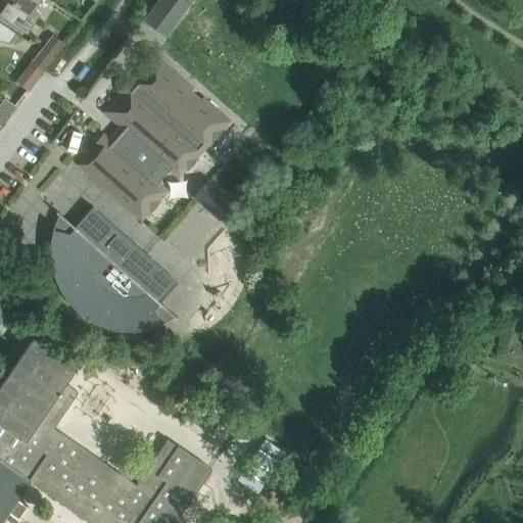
[(34,5),(37,0),(8,0),(0,12),(0,15),(27,34),(40,14),(34,5)]
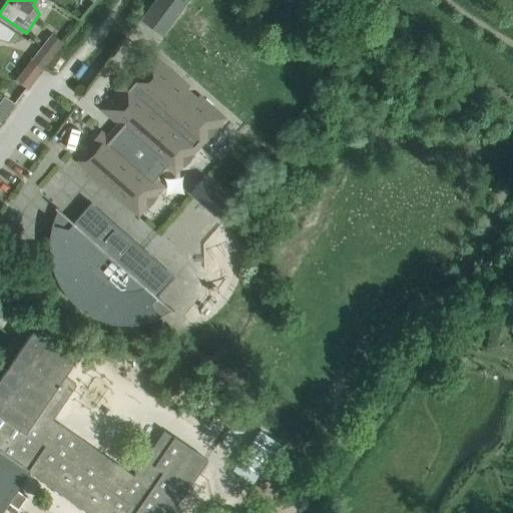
[(154,0),(141,18),(162,34),(186,0),(154,0)]
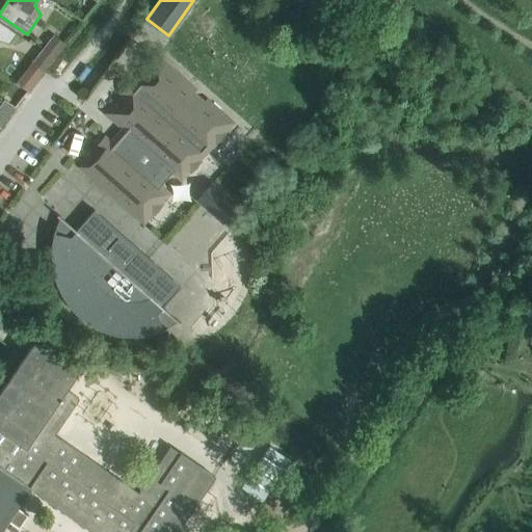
[(0,41),(9,43),(16,33),(0,22),(0,41)]
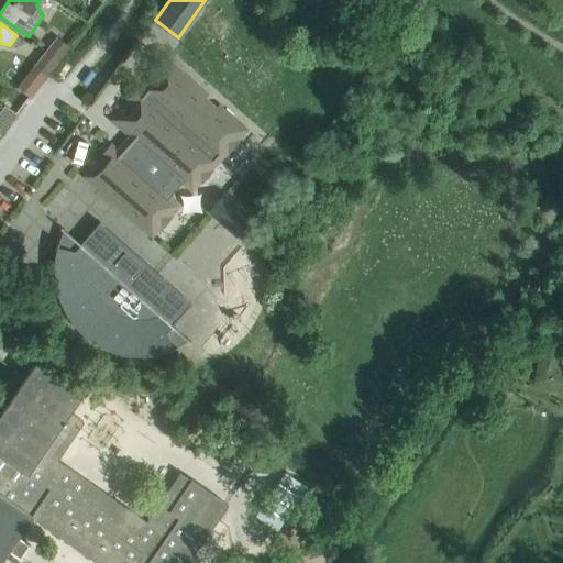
[(56,37),(33,66),(45,75),(68,46),(56,37)]
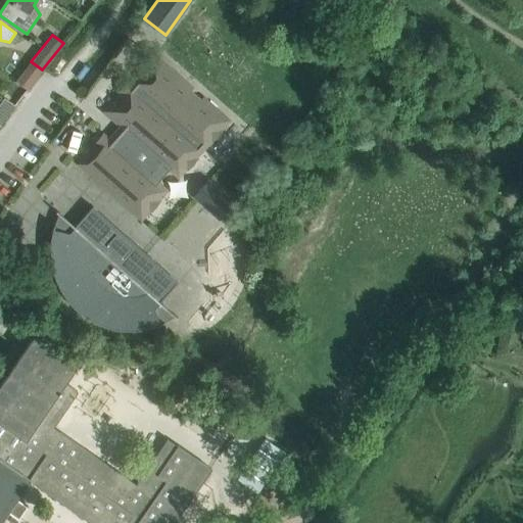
[(178,178),(229,120),(202,97),(199,101),(188,92),(191,87),(153,54),(102,111),(125,131),(113,144),(103,135),(78,163),(141,220),(167,191),(156,183),(169,170),(178,178)]
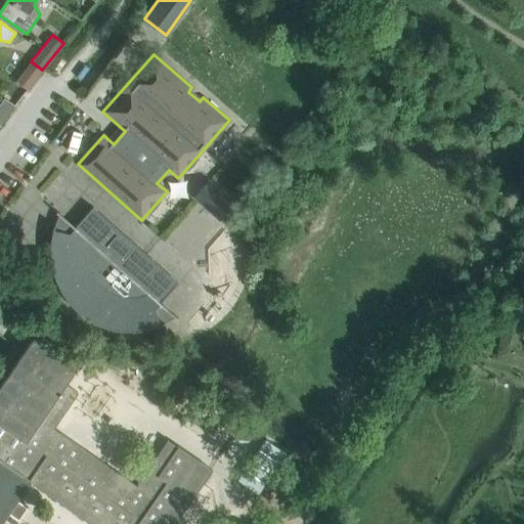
[(178,282),(105,218),(92,206),(75,226),(72,224),(71,225),(74,228),(69,232),(53,229),(54,225),(53,225),(50,237),(49,250),(50,263),(54,276),(59,289),(67,300),(76,310),(87,318),(98,324),(112,329),(125,331),(138,330),(151,328),(165,323),(164,321),(161,323),(155,308),(159,303),(162,306),(163,305),(160,302),(178,282)]
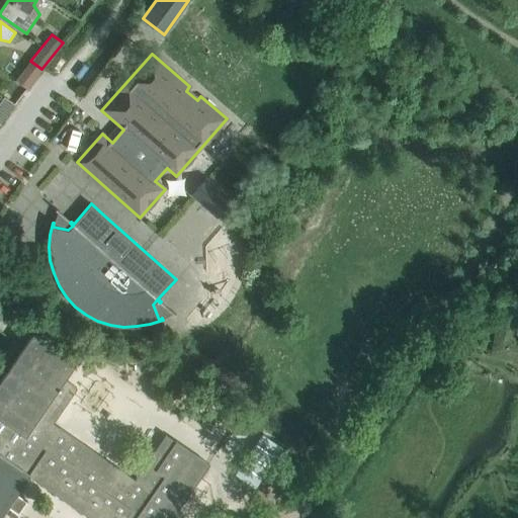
[(64,379),(82,353),(67,342),(61,352),(32,334),(0,380),(0,442),(27,461),(53,424),(77,389),(64,379)]
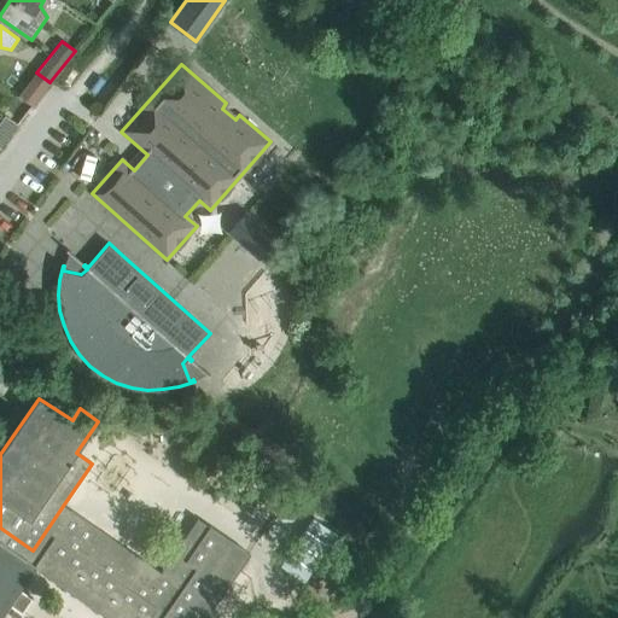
[(277,488),(264,506),(274,513),(287,495),(277,488)]
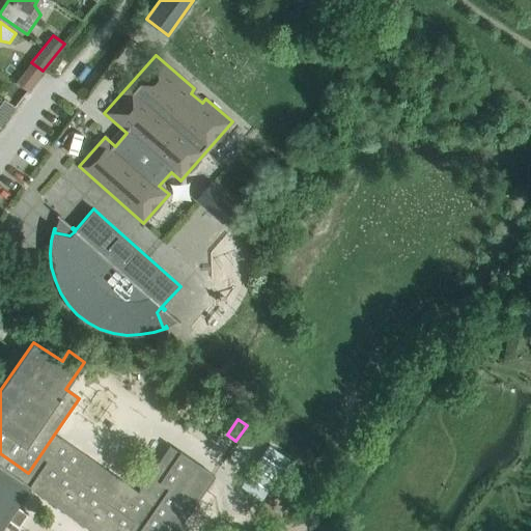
[(0,530),(8,520),(19,528),(28,513),(18,506),(30,487),(93,530),(175,530),(215,476),(214,475),(180,452),(169,468),(159,460),(138,492),(54,435),(28,473),(0,453),(0,530)]
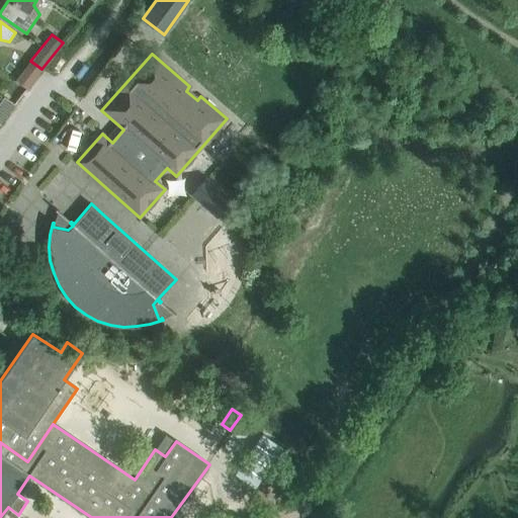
[(239,468),(235,475),(241,479),(255,488),(270,465),(282,448),(262,434),(239,468)]
